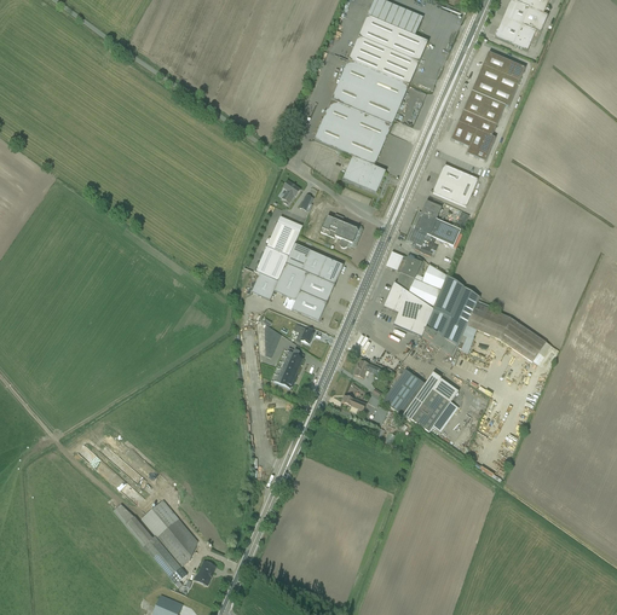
[(374,0),(349,59),(409,86),(427,40),(414,36),(422,16),(385,0),(374,0)]
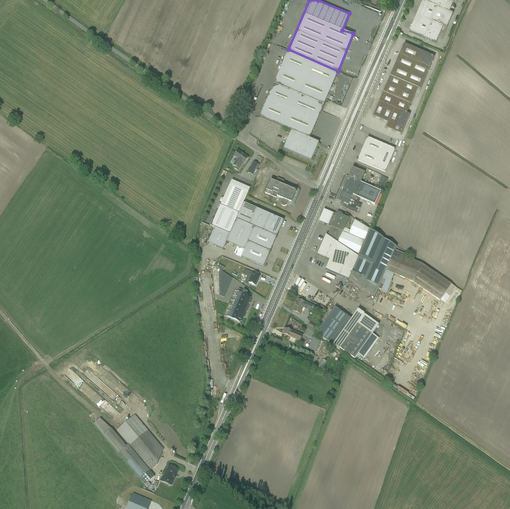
[(451,12),(426,0),(421,0),(408,29),(437,43),(451,12)]
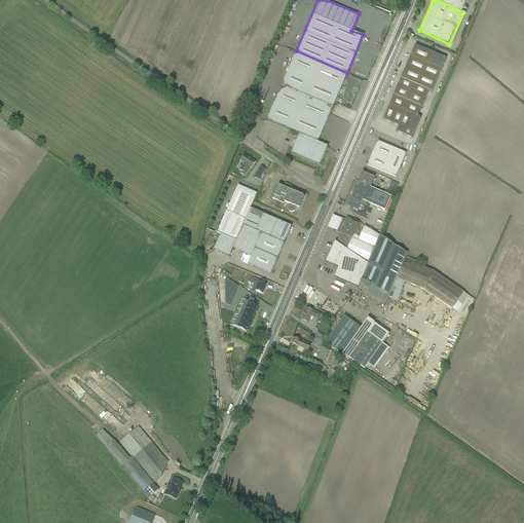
[(463,12),(469,0),(438,0),(463,12)]
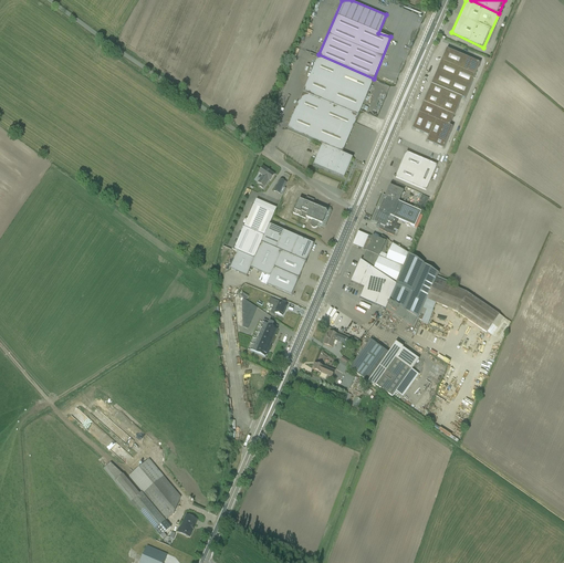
[(445,47),(429,82),(459,95),(462,96),(478,61),(445,47)]
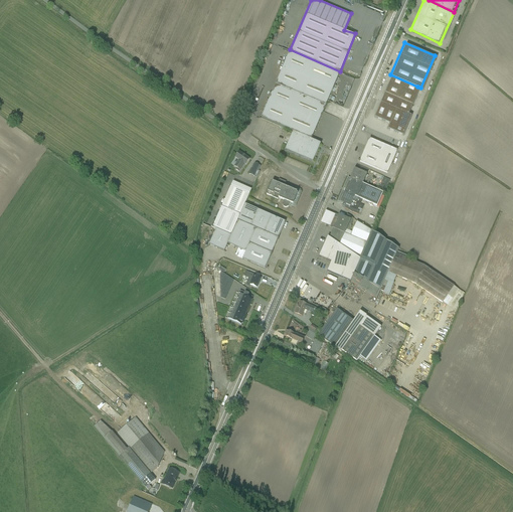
[(262,116),(311,137),(340,71),(290,49),(262,116)]
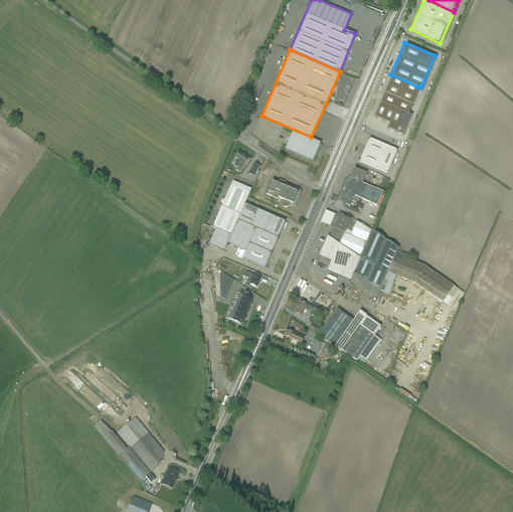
[(409,114),(406,113),(417,87),(390,74),(373,115),(388,122),(386,127),(401,133),(409,114)]
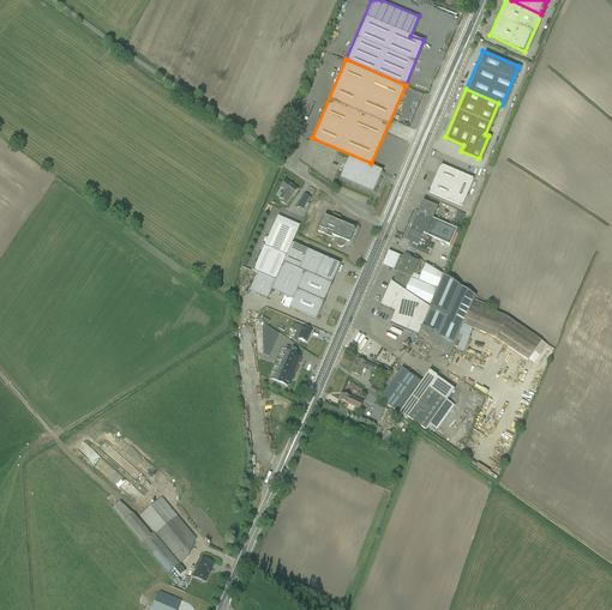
[(339,177),(372,191),(382,169),(348,156),(339,177)]
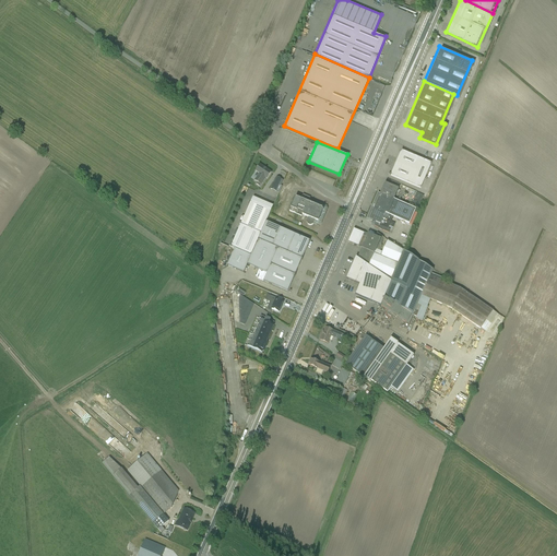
[(418,186),(430,160),(401,146),(390,173),(418,186)]
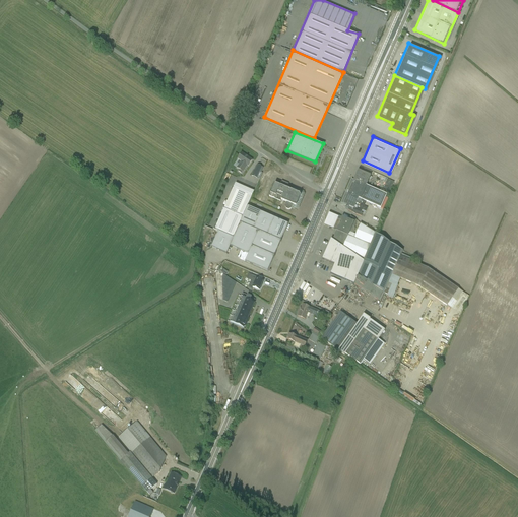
[(247,164),(252,157),(240,149),(236,155),(240,157),(235,165),(242,170),(246,163),(247,164)]
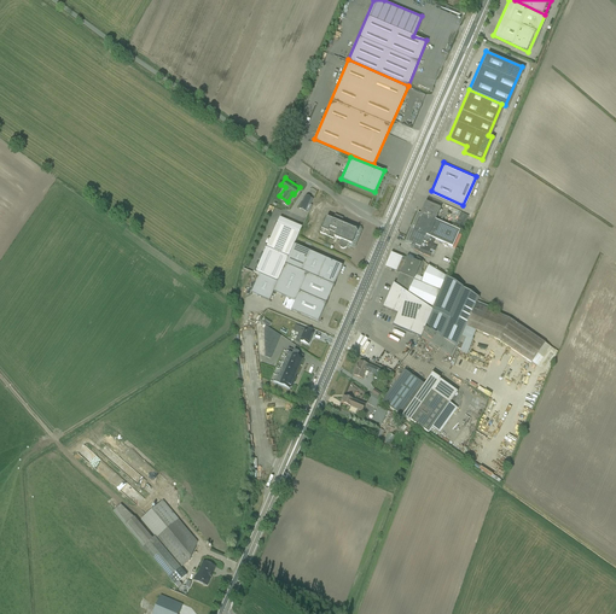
[(420,210),(434,216),(439,204),(425,198),(420,210)]
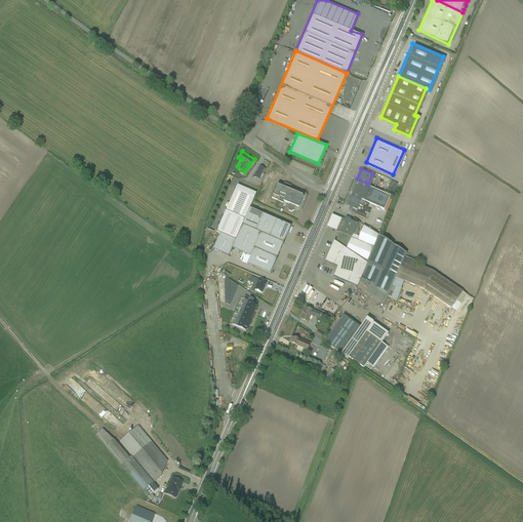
[(357,178),(351,192),(361,197),(384,207),(390,193),(368,184),(357,178)]
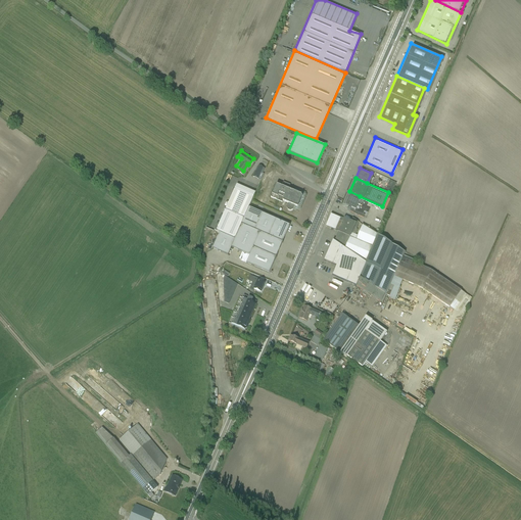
[(297,207),(304,191),(276,179),(269,195),(297,207)]
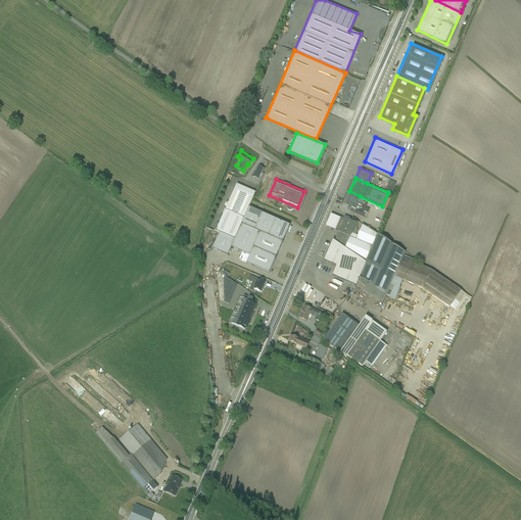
[(245,260),(269,270),(289,222),(248,204),(254,189),(235,181),(221,214),(239,222),(234,236),(219,229),(211,245),(228,252),(231,244),(248,251),(245,260)]
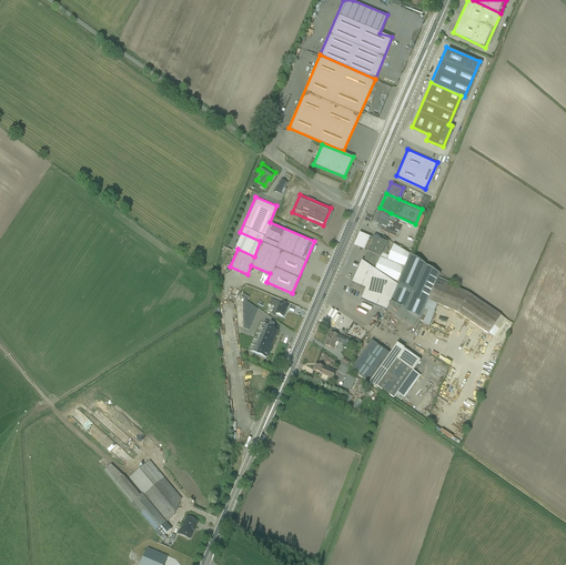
[(374,219),(386,224),(391,213),(380,208),(374,219)]
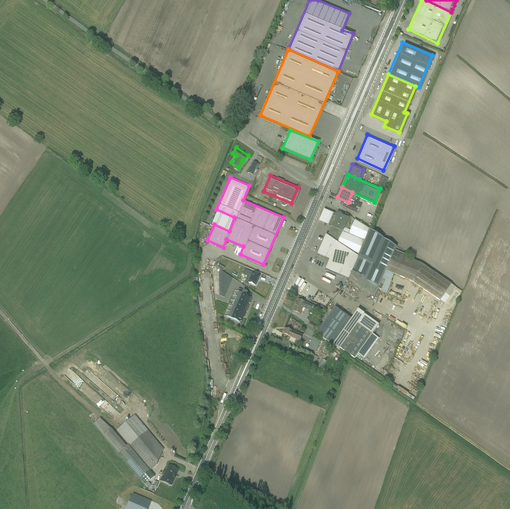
[(336,210),(330,224),(342,229),(347,214),(348,213),(349,211),(344,209),(343,213),(336,210)]
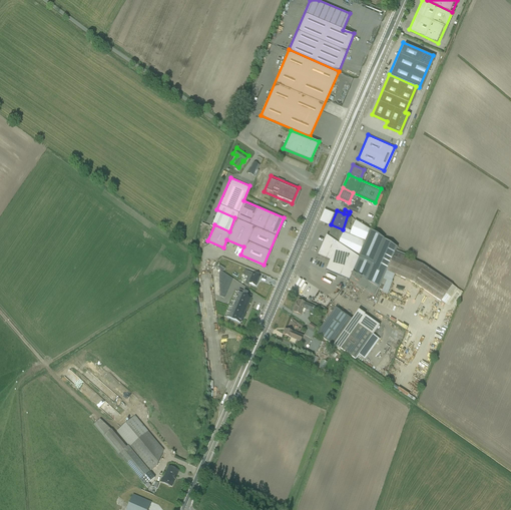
[(396,244),(349,213),(348,214),(343,229),(338,239),(330,257),(327,266),(342,271),(347,257),(355,262),(349,276),(376,296),(389,271),(415,281),(445,302),(455,285),(424,263),(393,249),(396,244)]
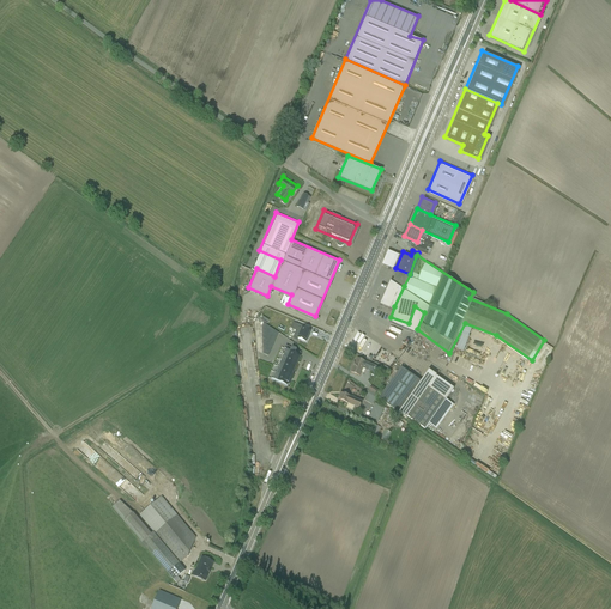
[(391,279),(404,286),(410,274),(395,268),(391,279)]
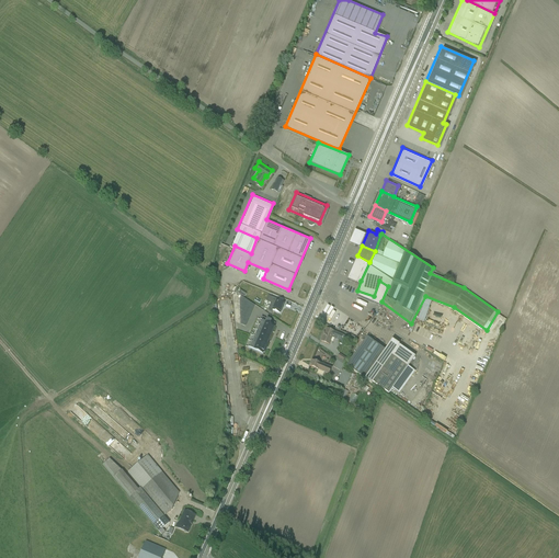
[(353,253),(345,275),(361,281),(369,262),(357,255),(353,253)]
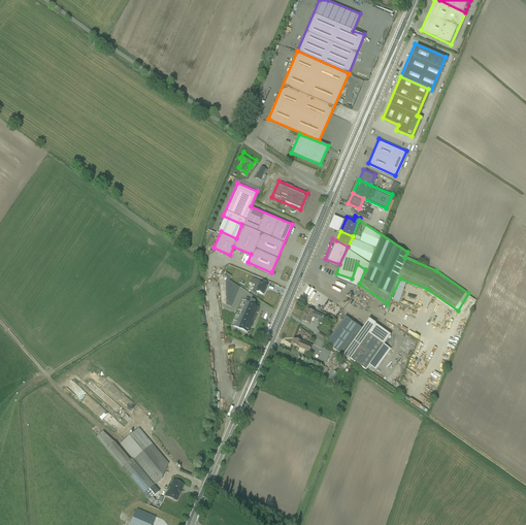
[(229,275),(230,303),(239,303),(238,288),(233,288),(232,284),(234,284),(234,271),(228,271),(228,275),(229,275)]
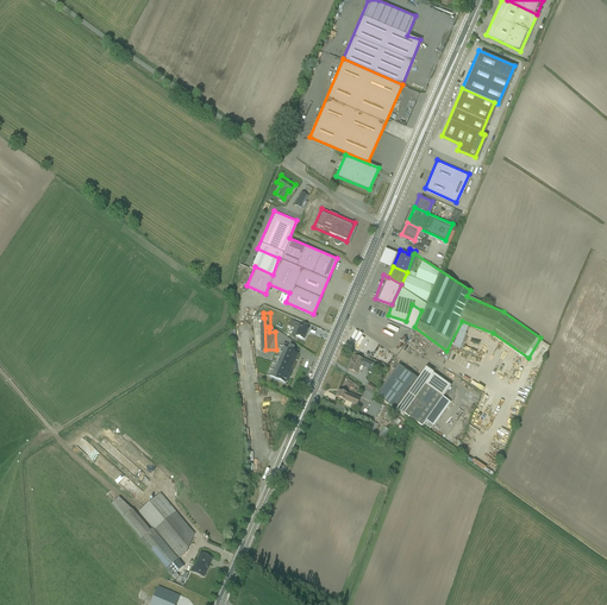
[(306,325),(291,319),(289,323),(295,327),(293,332),(301,335),(306,325)]
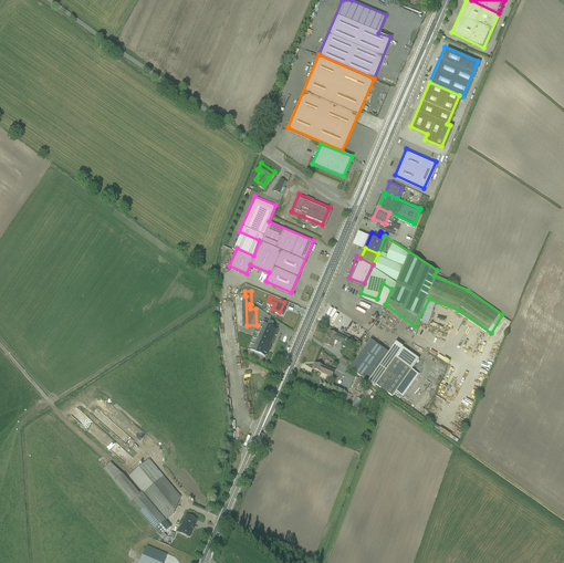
[(341,316),(344,319),(343,321),(348,324),(354,315),(344,311),(341,316)]
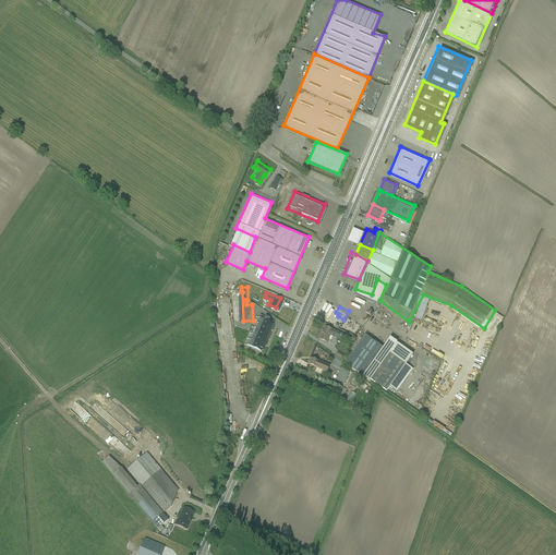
[(263,314),(258,312),(256,315),(244,342),(258,349),(260,348),(261,348),(262,345),(262,344),(262,342),(263,342),(265,338),(264,338),(272,320),(267,316),(267,315),(263,314)]
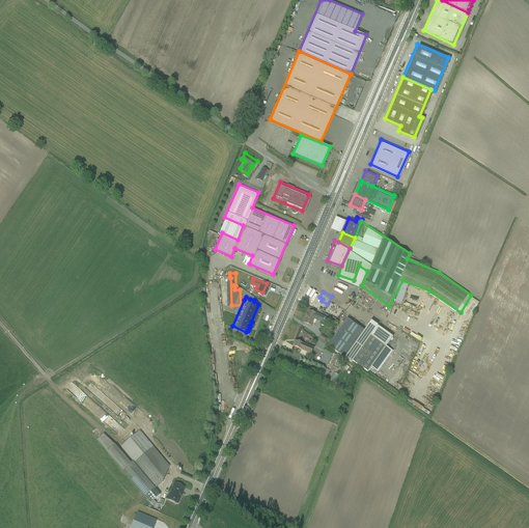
[(326,315),(307,306),(301,317),(310,323),(314,315),(324,320),(326,315)]
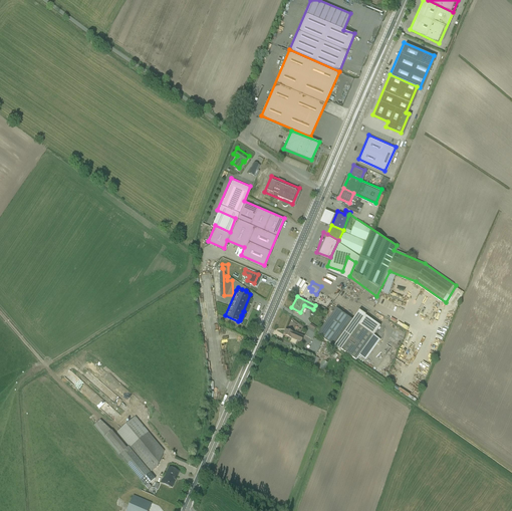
[(332,305),(316,328),(354,357),(364,342),(370,331),(332,305)]
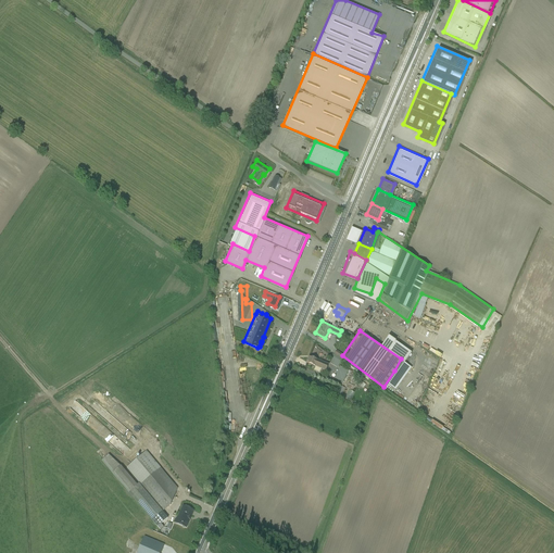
[(304,361),(325,368),(328,361),(307,353),(304,361)]
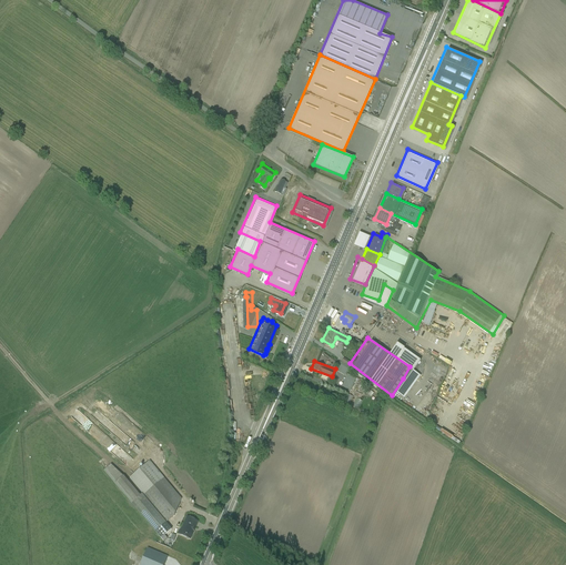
[(494,373),(495,370),(489,367),(489,365),(488,364),(486,370),(494,373)]
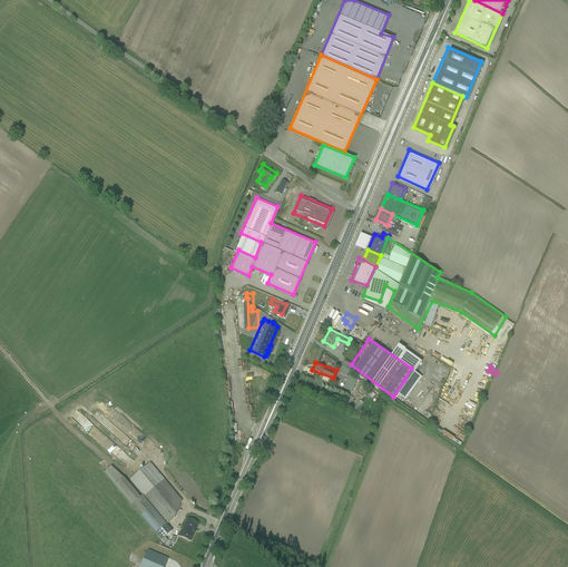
[(348,384),(356,388),(361,375),(352,372),(348,384)]
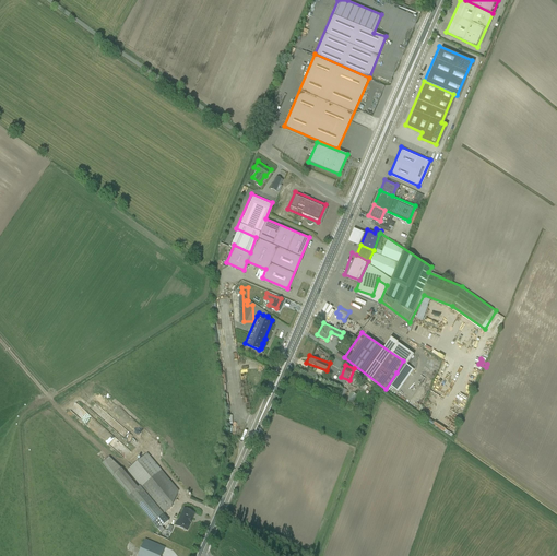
[(113,424),(118,417),(115,413),(108,420),(113,424)]
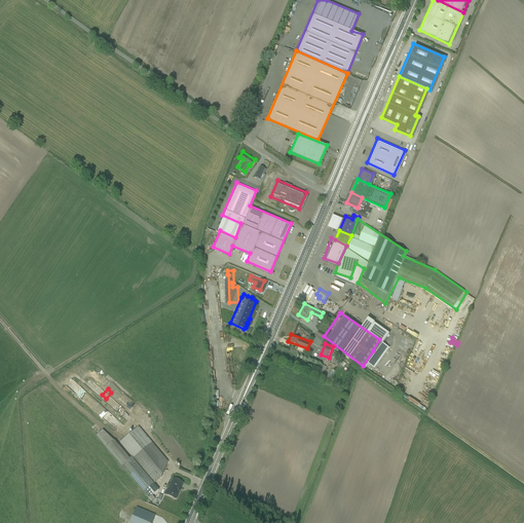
[(163,492),(175,497),(182,480),(171,475),(163,492)]
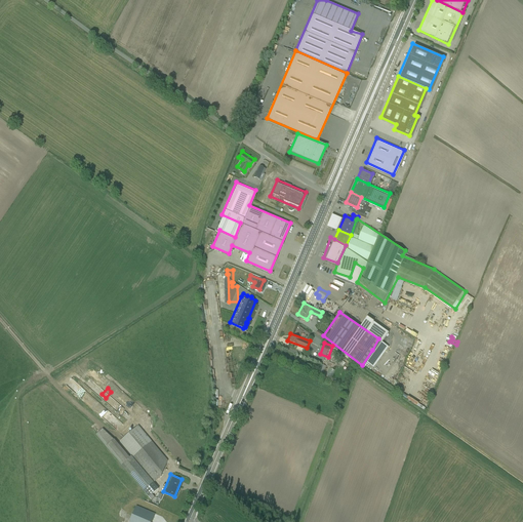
[(149,521),(153,512),(134,504),(126,521),(149,521)]
